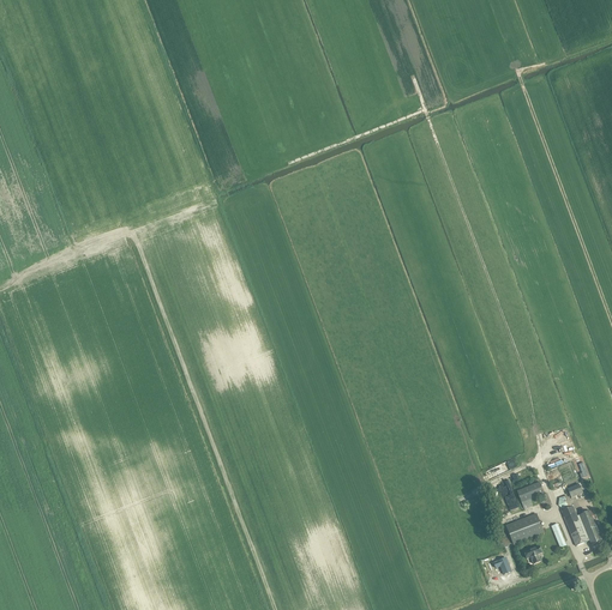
[(538,479),(535,481),(515,488),(522,506),(531,503),(528,496),(543,491),(538,479)]
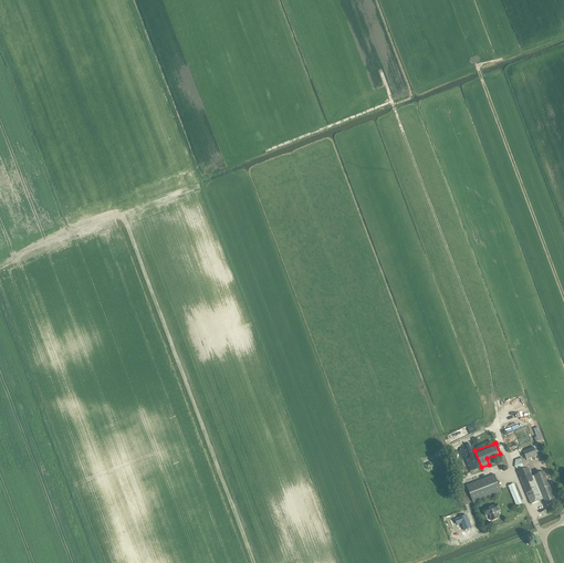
[(524,457),(535,452),(532,445),(521,449),(524,457)]
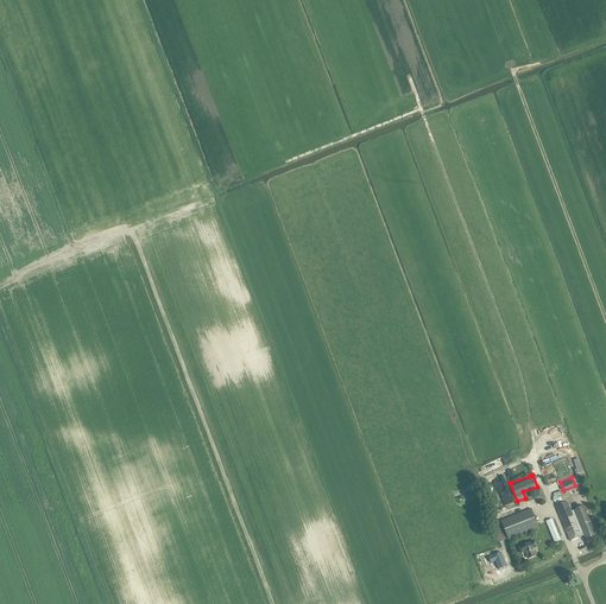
[(532,488),(537,501),(544,497),(540,485),(532,488)]
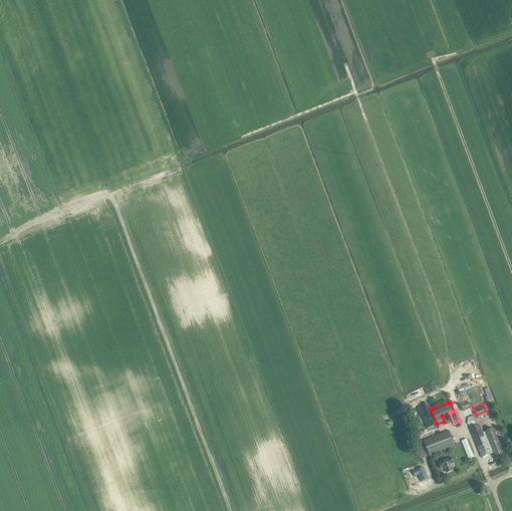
[(470,426),(476,423),(477,417),(472,413),(466,415),(465,421),(470,426)]
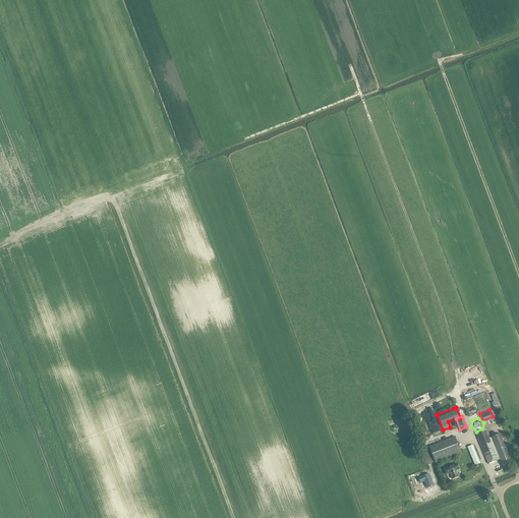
[(474,433),(476,437),(486,461),(496,457),(489,441),(484,428),(474,433)]
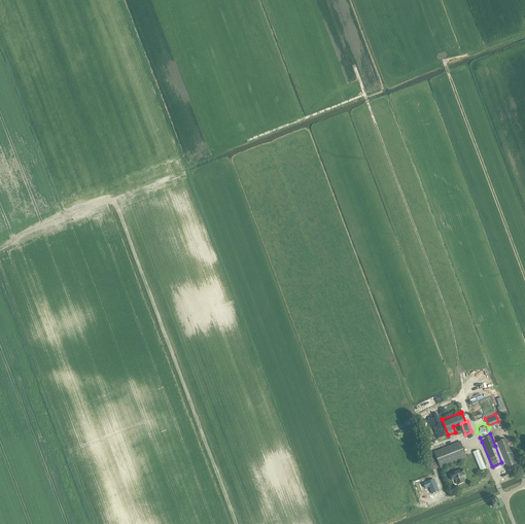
[(505,466),(514,462),(503,437),(495,440),(505,466)]
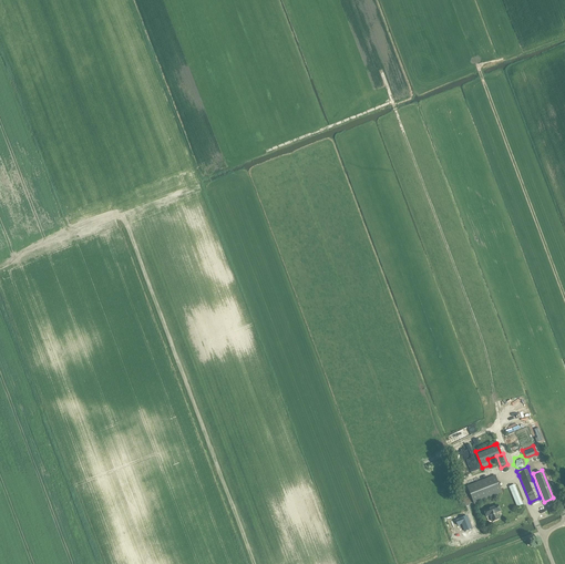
[(472,501),(494,492),(501,490),(493,472),(465,483),(472,501)]
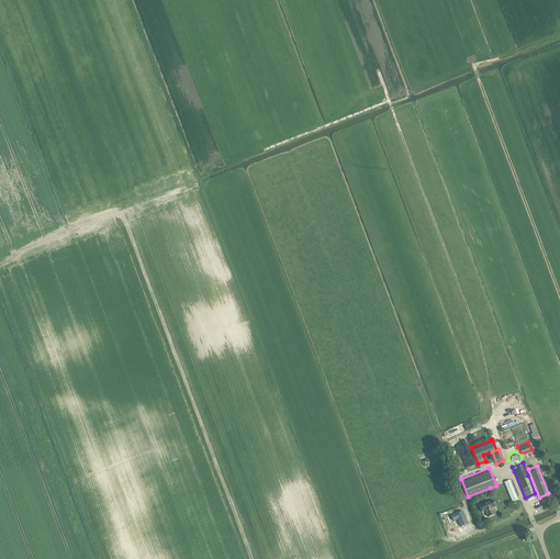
[(504,491),(514,487),(511,479),(501,482),(504,491)]
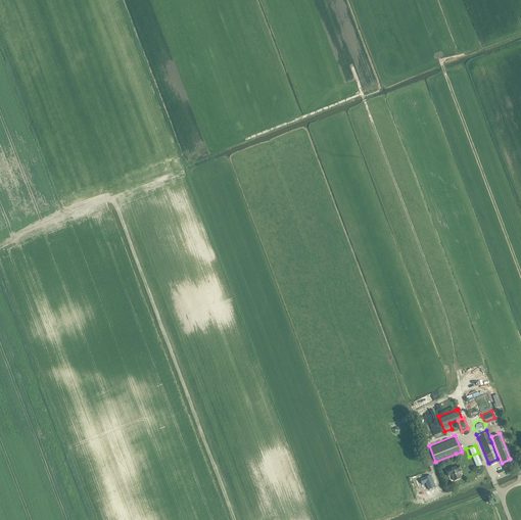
[(476,456),(470,459),(473,467),(479,464),(476,456)]
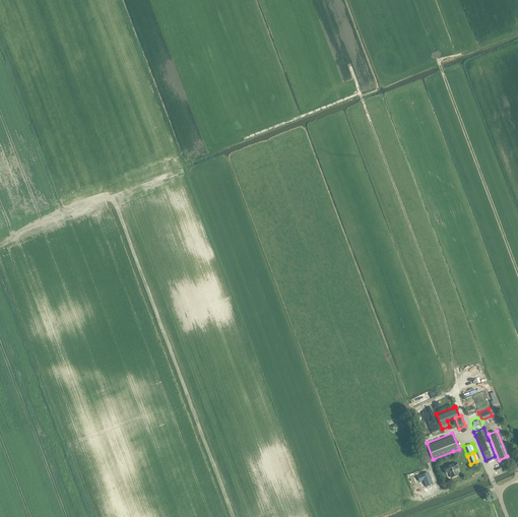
[(456,473),(454,467),(457,466),(455,461),(442,466),(444,471),(447,470),(450,475),(456,473)]
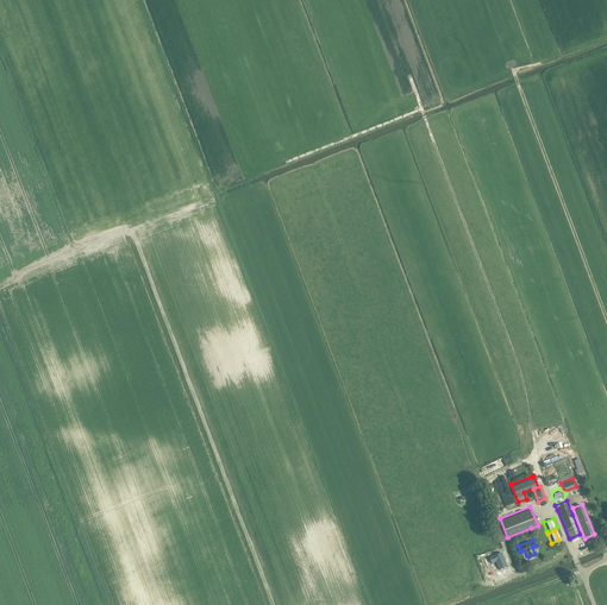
[(492,555),(496,567),(506,563),(500,552),(492,555)]
